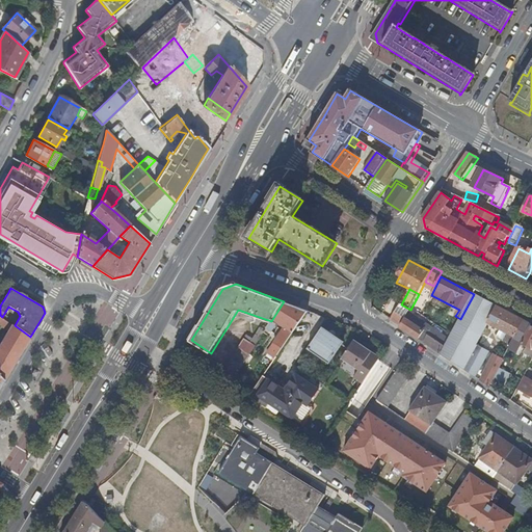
[(476,290),(474,294),(483,299),(485,295),(476,290)]
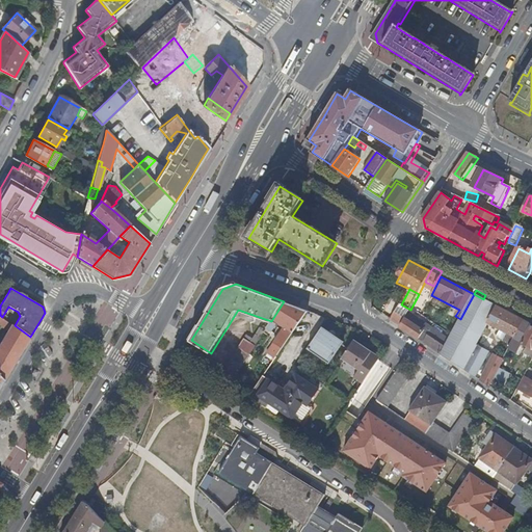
[(450,338),(442,352),(464,368),(478,344),(489,323),(498,308),(483,299),(474,294),(460,319),(450,338)]
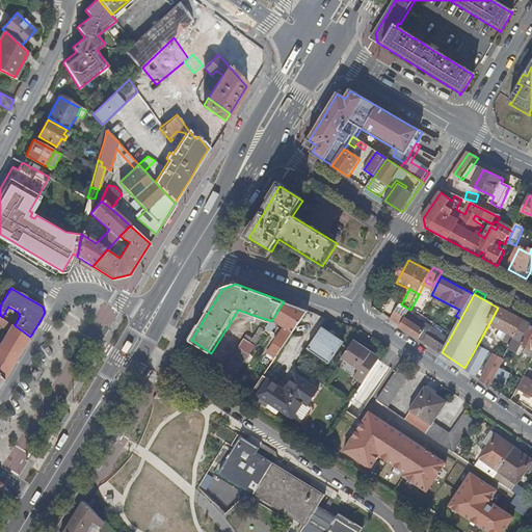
[(271,321),(267,327),(272,331),(278,322),(285,326),(267,352),(272,355),(273,353),(277,356),(309,311),(284,301),(271,321)]
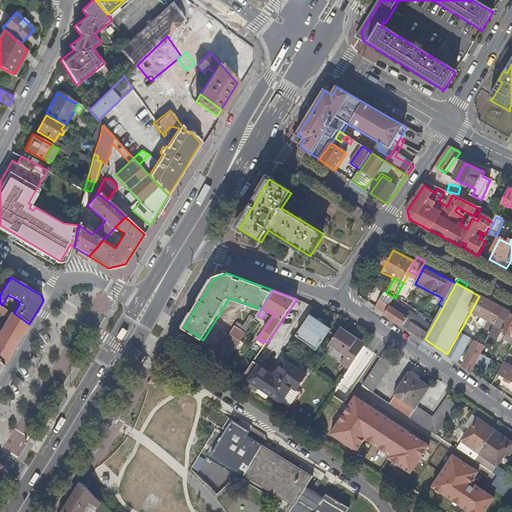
[(395,298),(386,293),(378,307),(387,313),(393,301),(395,298)]
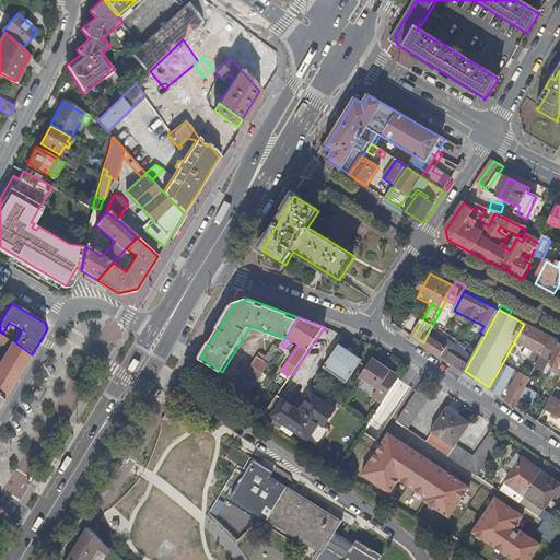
[(552,338),(524,324),(515,340),(528,348),(525,353),(540,361),(552,338)]
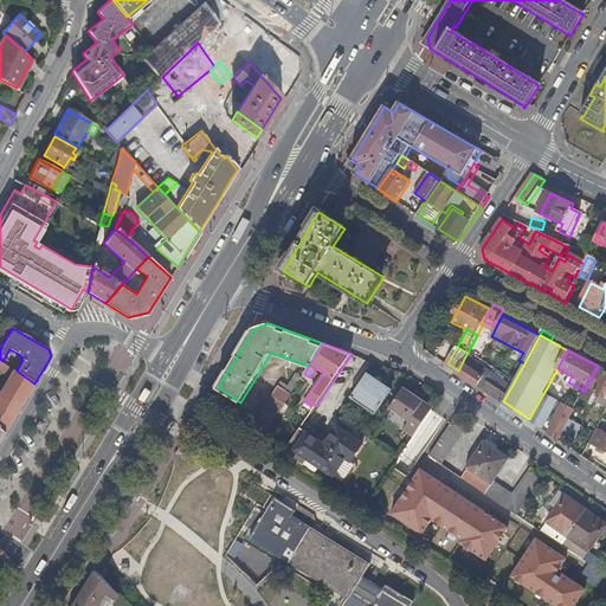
[(465,356),(458,371),(479,385),(483,379),(489,382),(484,388),(503,401),(513,385),(465,356)]
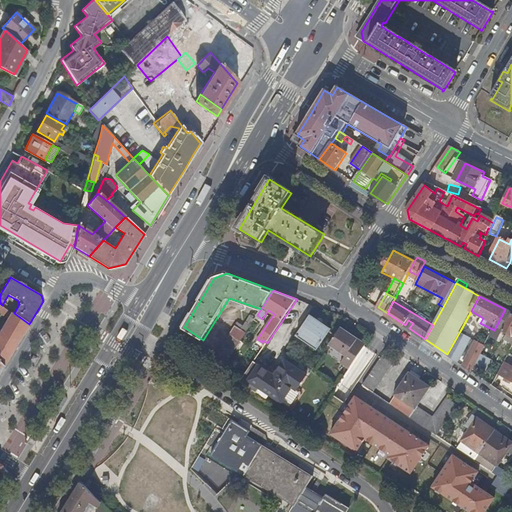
[(0,362),(4,366),(29,324),(14,313),(8,309),(2,305),(0,303),(0,311),(8,316),(0,330),(0,362)]
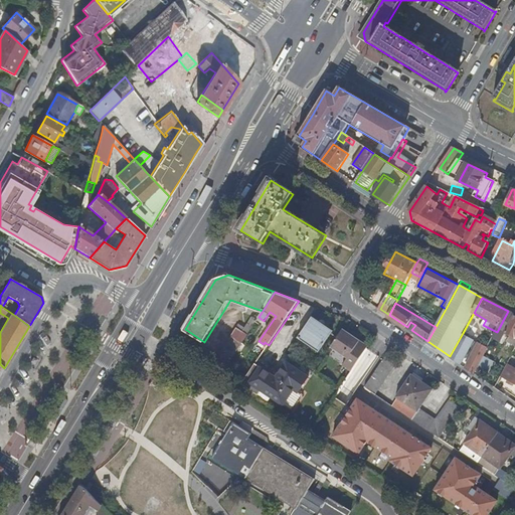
[(514,314),(508,311),(497,332),(494,337),(502,342),(507,333),(513,337),(510,343),(514,345),(514,314)]
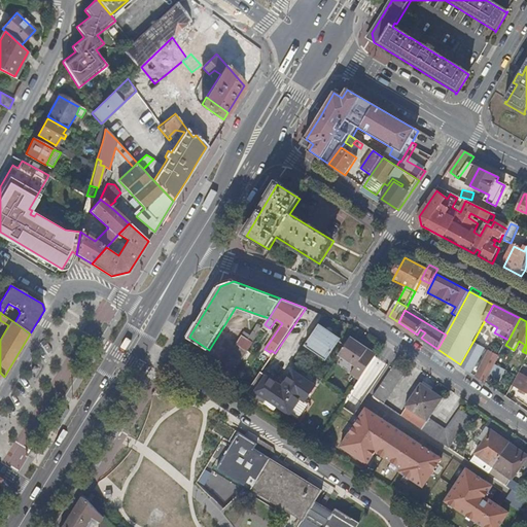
[(230,380),(264,326),(259,323),(252,334),(246,330),(223,365),(201,352),(198,355),(230,380)]
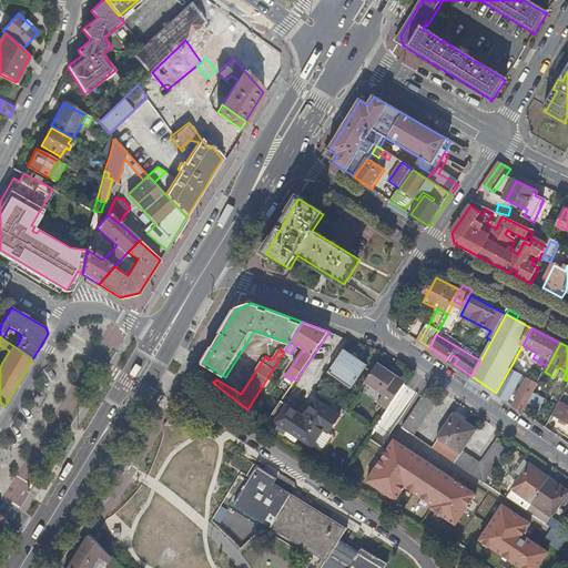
[(344,348),(328,372),(344,383),(355,379),(366,365),(358,358),(359,356),(358,354),(357,353),(355,352),(354,352),(352,354),(344,348)]
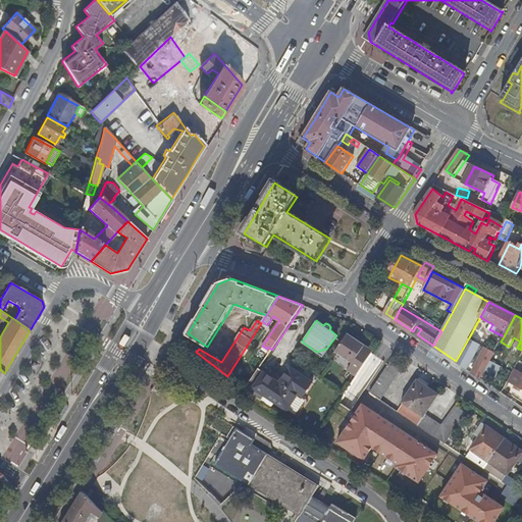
[(348,334),(335,352),(353,365),(349,371),(357,377),(374,352),(348,334)]
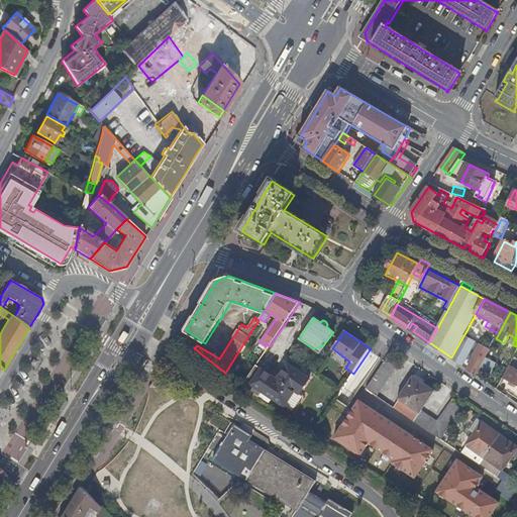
[(477,341),(464,334),(451,357),(463,366),(477,341)]
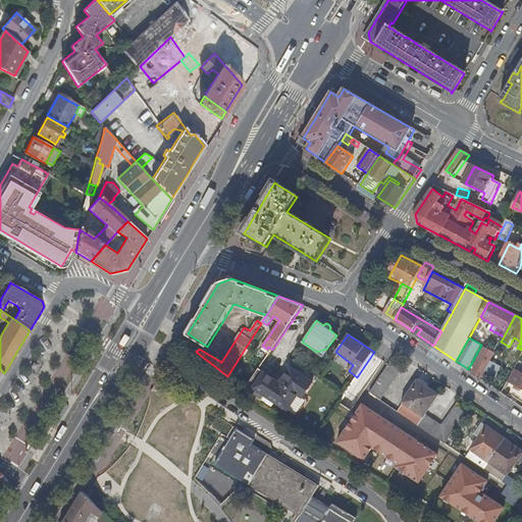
[(481,378),(494,352),(487,348),(473,373),(481,378)]
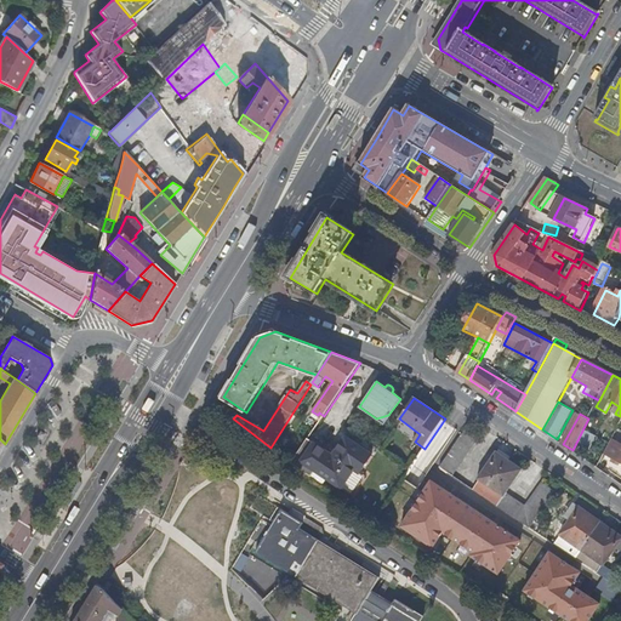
[(585,429),(580,439),(591,445),(596,434),(585,429)]
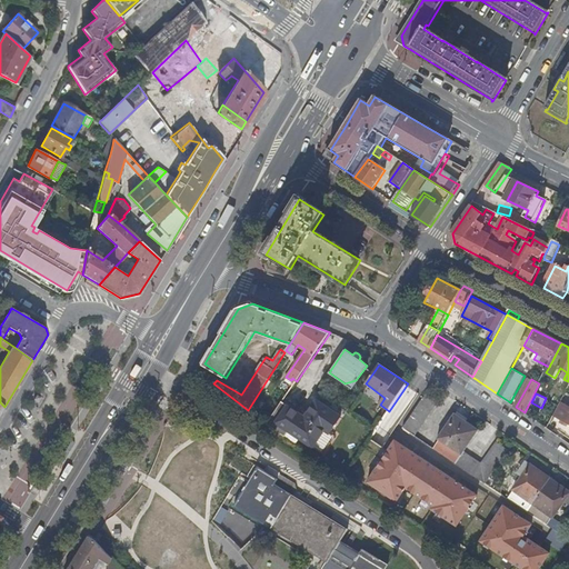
[(439,402),(427,395),(405,428),(417,436),(439,402)]
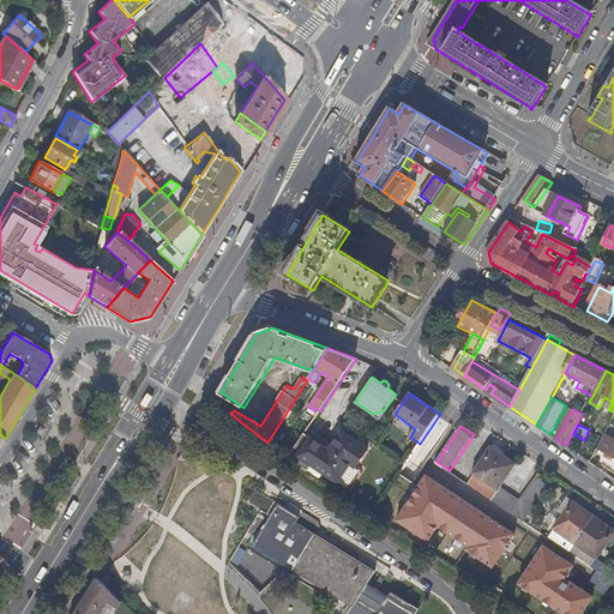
[(344,432),(331,451),(306,433),(288,459),(308,471),(313,465),(338,483),(351,464),(357,468),(369,450),(344,432)]
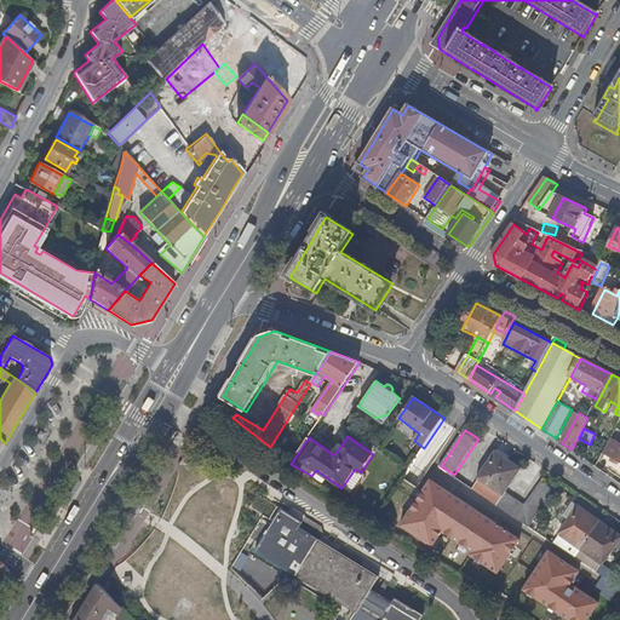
[(619,460),(619,441),(613,437),(604,452),(619,460)]
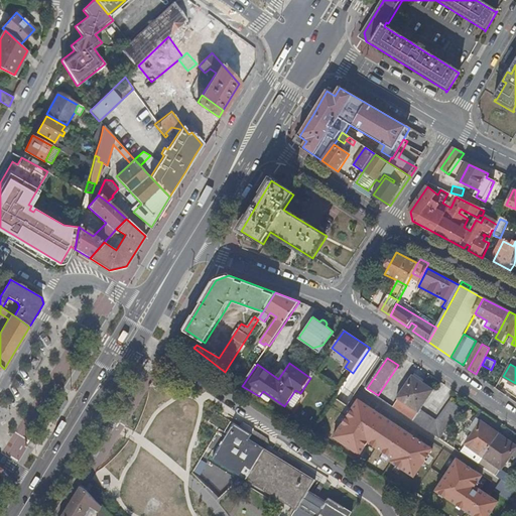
[(400,400),(396,407),(441,438),(462,409),(452,402),(438,420),(422,409),(435,391),(413,376),(398,398),(400,400)]
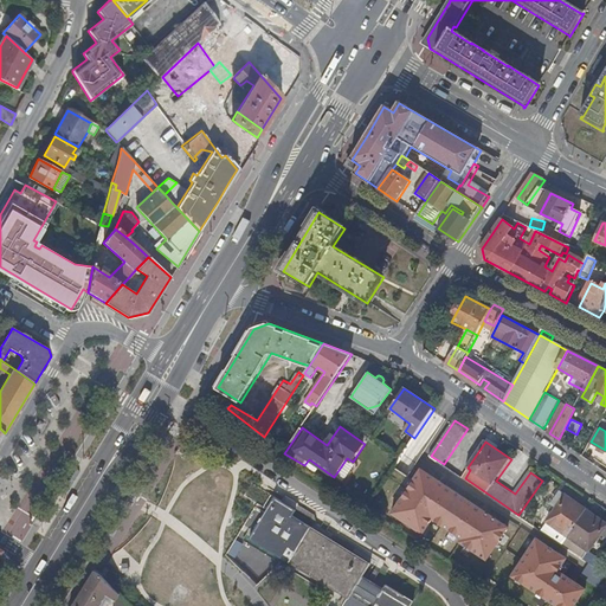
[(297,510),(253,484),(245,496),(269,510),(264,519),(262,517),(250,539),(252,540),(253,539),(284,558),(296,565),(298,566),(316,575),(350,598),(345,605),(410,605),(414,599),(387,582),(384,588),(363,577),(373,562),(371,560),(369,562),(311,527),(311,528),(292,517),(297,510)]
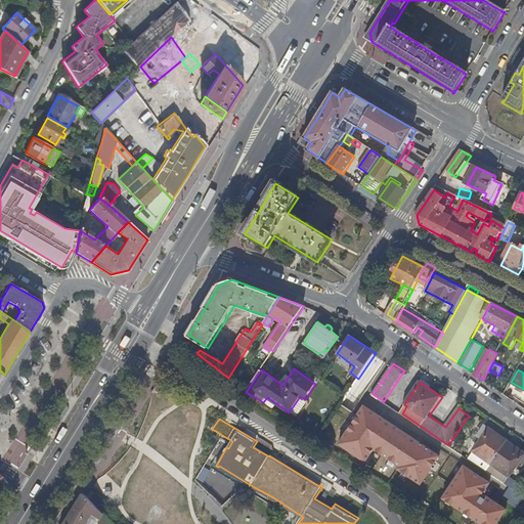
[(492,464),(508,441),(489,429),(474,451),(492,464)]
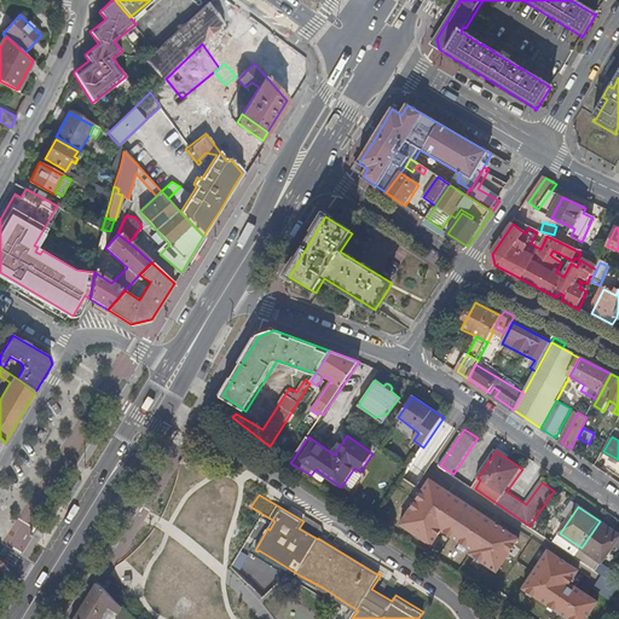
[(618,538),(618,533),(600,521),(582,548),(576,556),(596,571),(613,548),(618,538)]
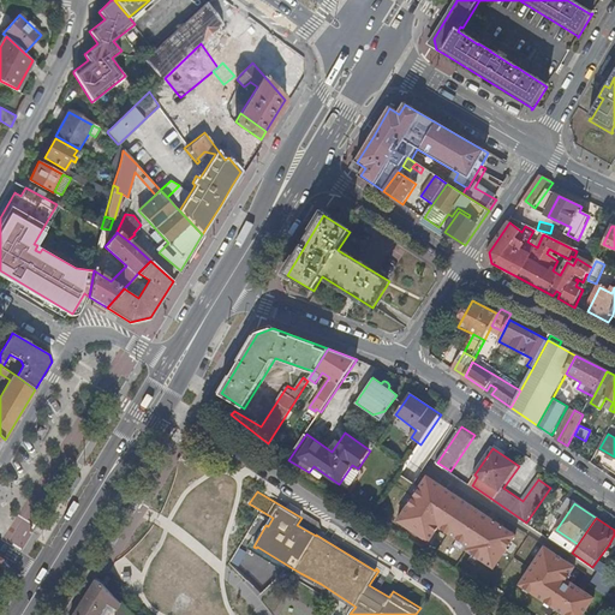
[(547,547),(520,586),(565,614),(585,614),(597,597),(565,575),(572,563),(547,547)]
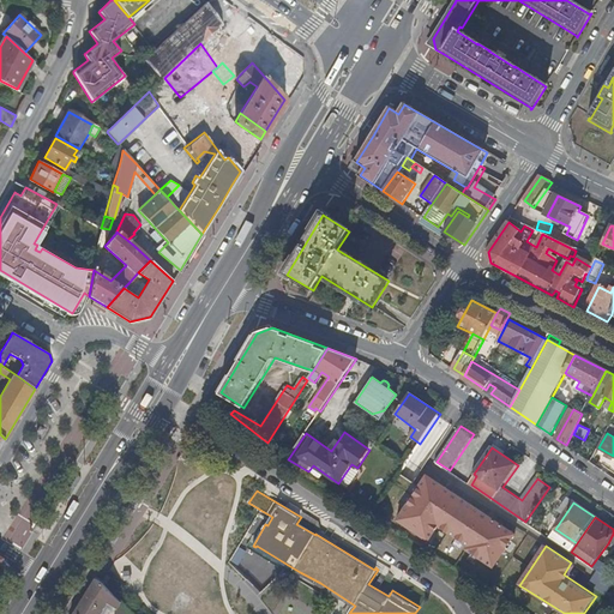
[(119,608),(122,601),(104,583),(97,581),(76,613),(101,613),(108,603),(119,608)]
